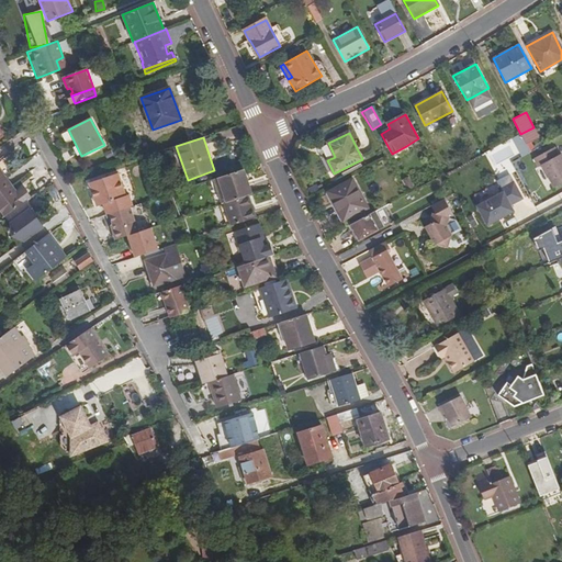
[(520,156),(528,152),(525,144),(519,147),(515,137),(512,139),(520,156)]
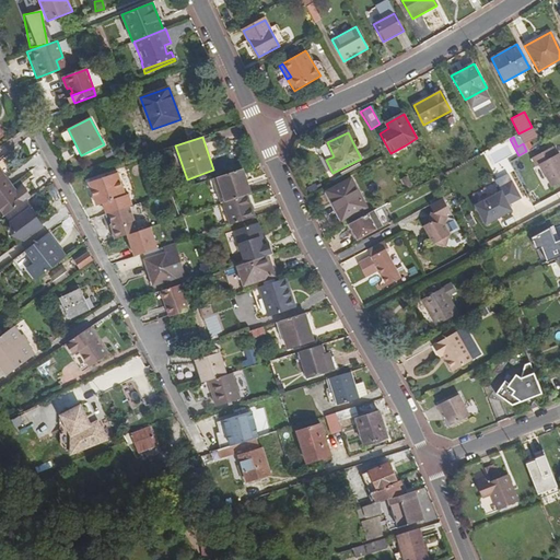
[(532,158),(536,166),(540,164),(551,185),(552,186),(559,182),(559,155),(559,153),(557,154),(552,147),(532,158)]
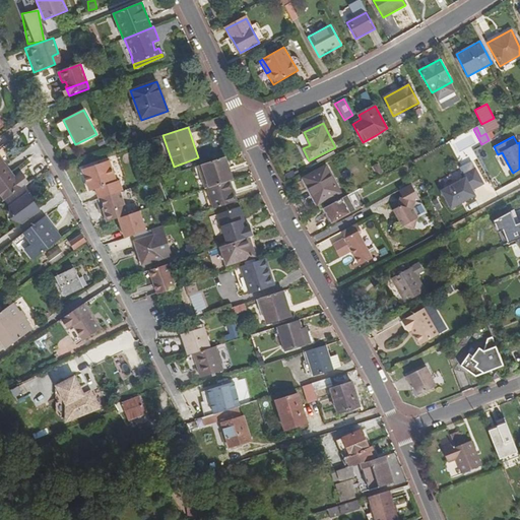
[(225,156),(198,166),(206,189),(208,188),(230,181),(234,180),(225,156)]
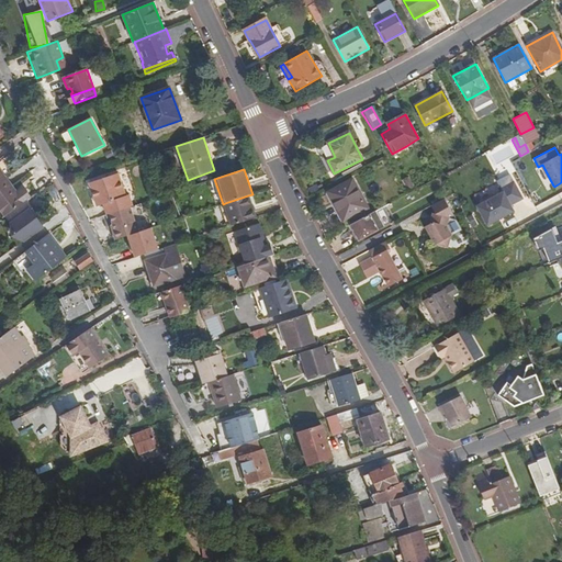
[(103,204),(107,215),(110,214),(131,208),(132,206),(128,195),(125,197),(116,175),(88,183),(97,206),(103,204)]
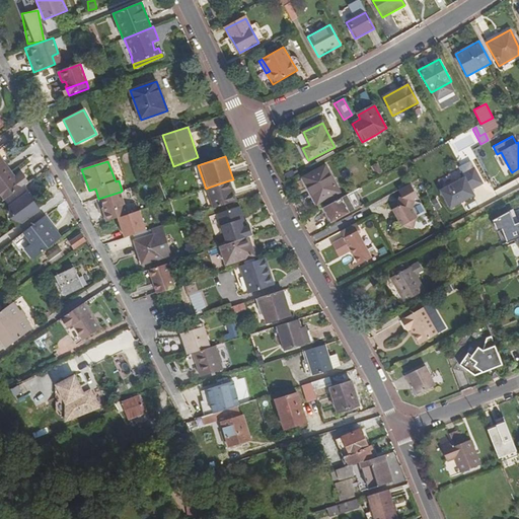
[(350,161),(344,164),(348,171),(354,168),(350,161)]
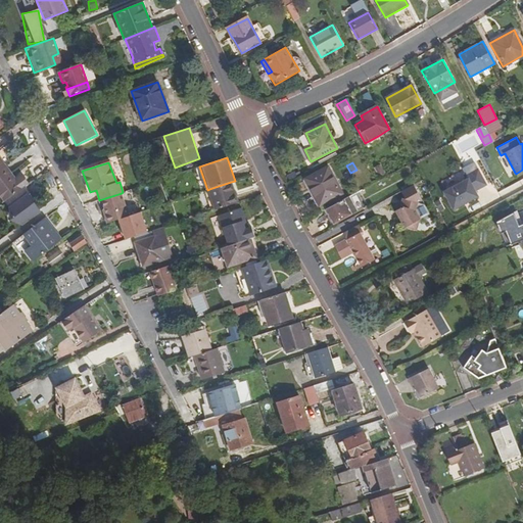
[(329,167),(305,179),(320,205),(343,193),(329,167)]
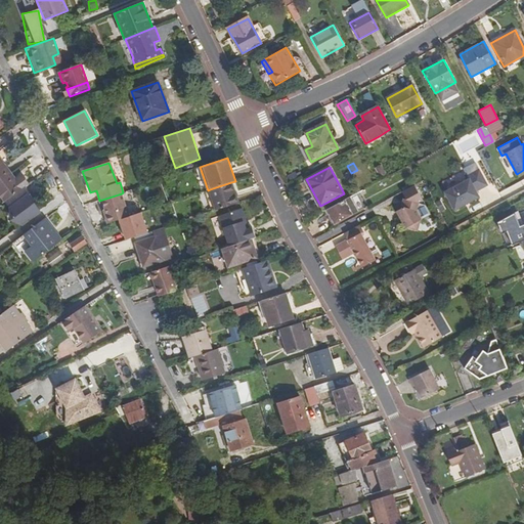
[(22,189),(5,168),(0,171),(0,194),(5,202),(22,189)]
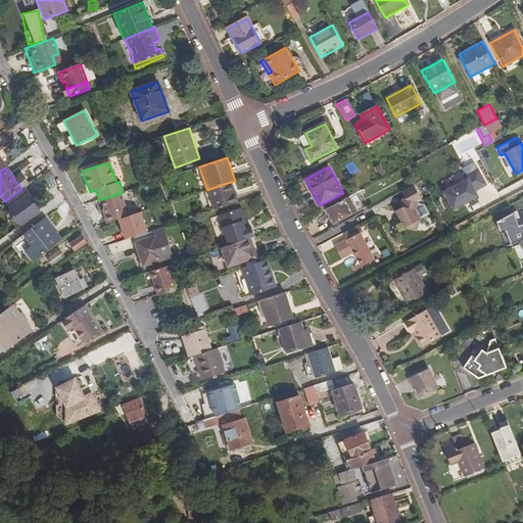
[(478,169),(466,175),(468,179),(444,191),(454,208),(478,196),(474,190),(486,184),(478,169)]
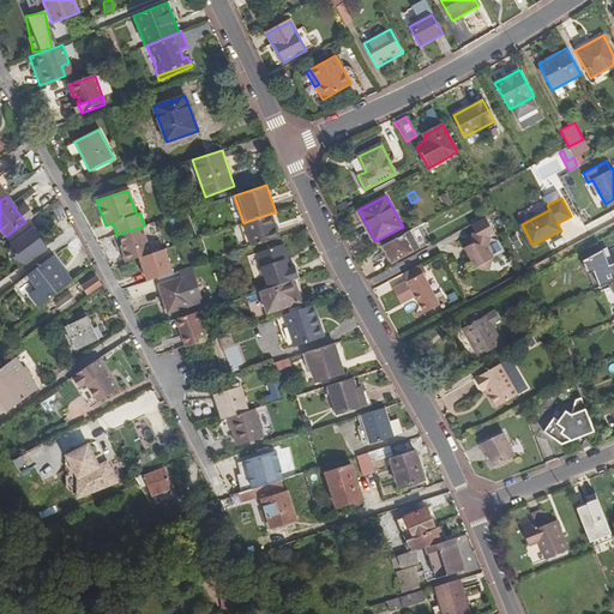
[(246,222),(254,247),(280,239),(271,214),(246,222)]
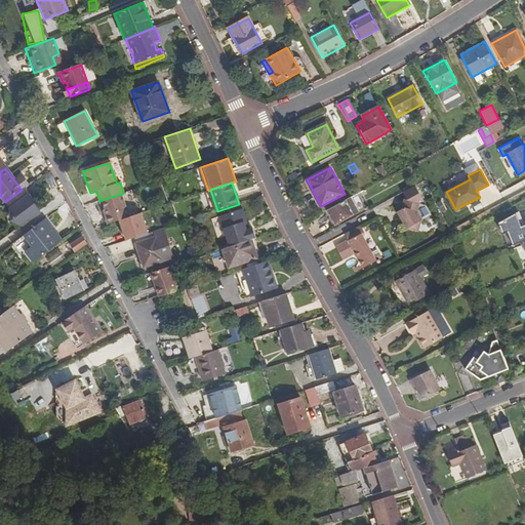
[(416,186),(404,192),(407,200),(404,208),(398,211),(406,229),(408,228),(417,231),(419,231),(422,220),(417,211),(419,203),(425,201),(416,186)]
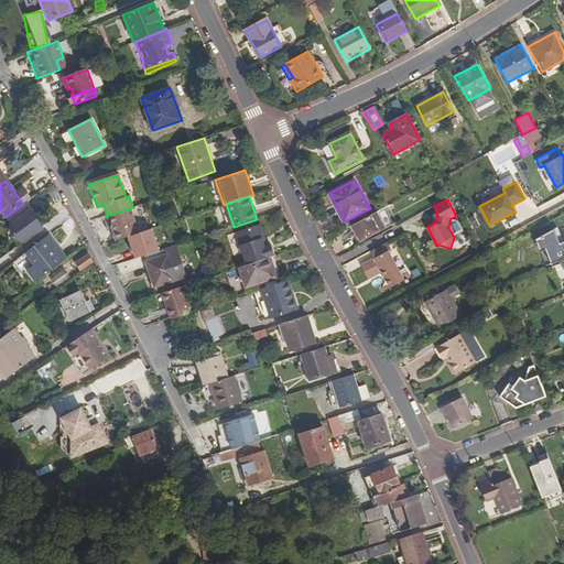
[(11,225),(13,236),(35,219),(29,209),(31,208),(26,203),(7,218),(12,225),(11,225)]
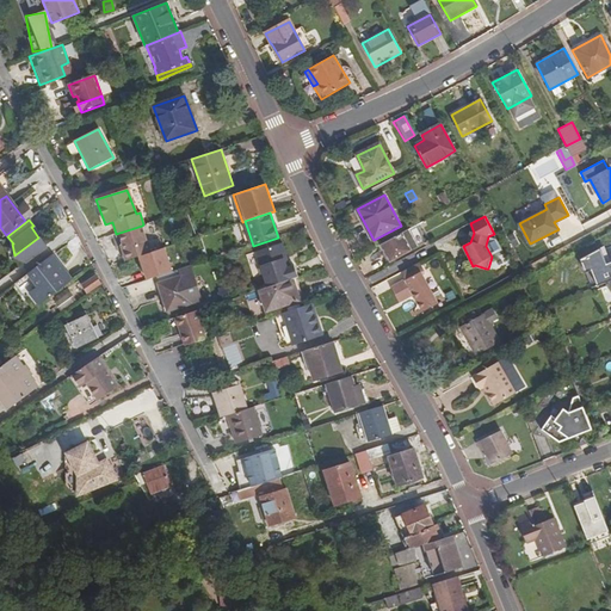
[(125,260),(150,252),(142,226),(119,233),(123,245),(125,251),(123,251),(125,260)]
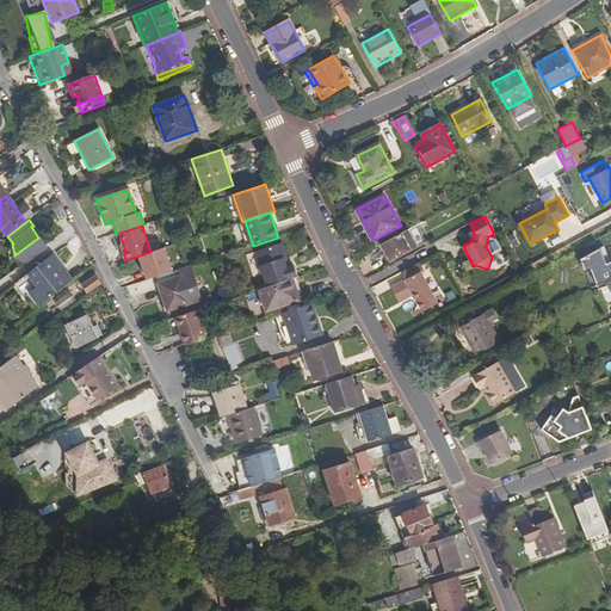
[(425,245),(415,226),(408,230),(418,248),(425,245)]
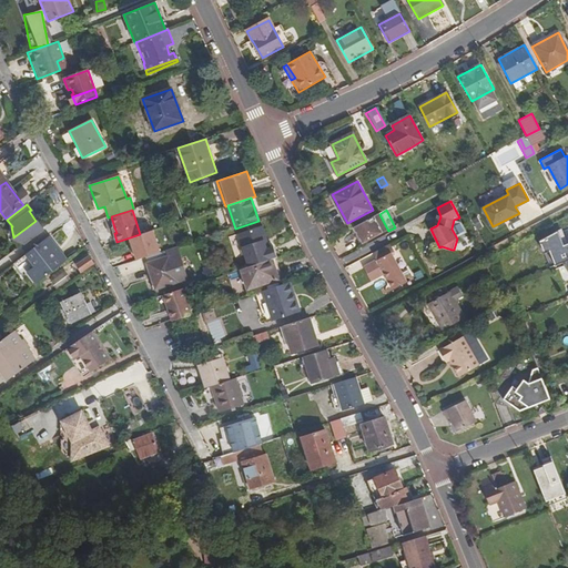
[(379,214),(355,227),(362,240),(364,244),(388,231),(379,214)]
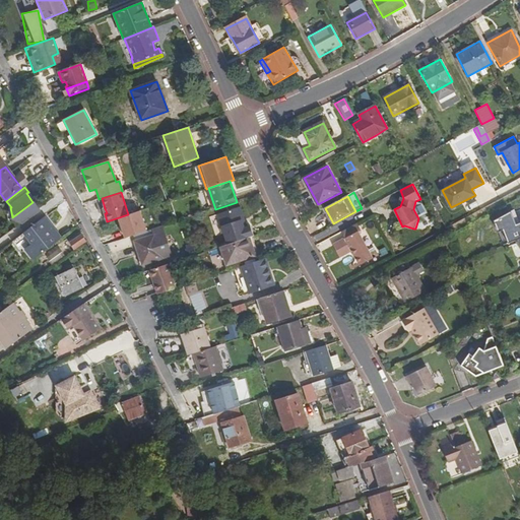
[(33,202),(12,217),(22,220),(38,208),(33,202)]
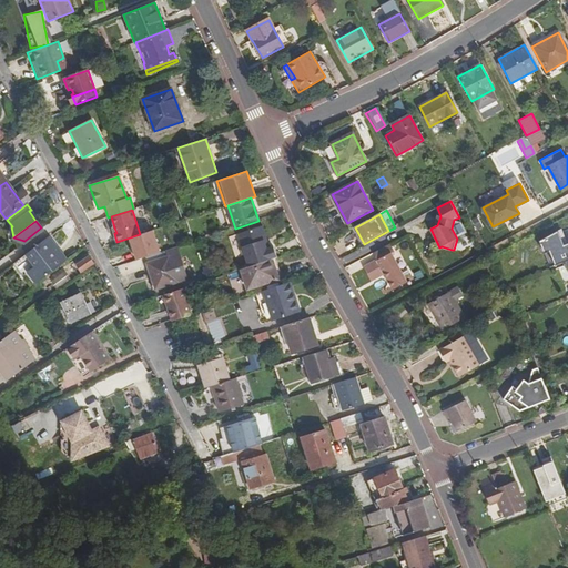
[(241,234),(251,266),(272,260),(277,257),(273,247),(270,249),(267,250),(264,241),(265,237),(262,226),(241,234)]
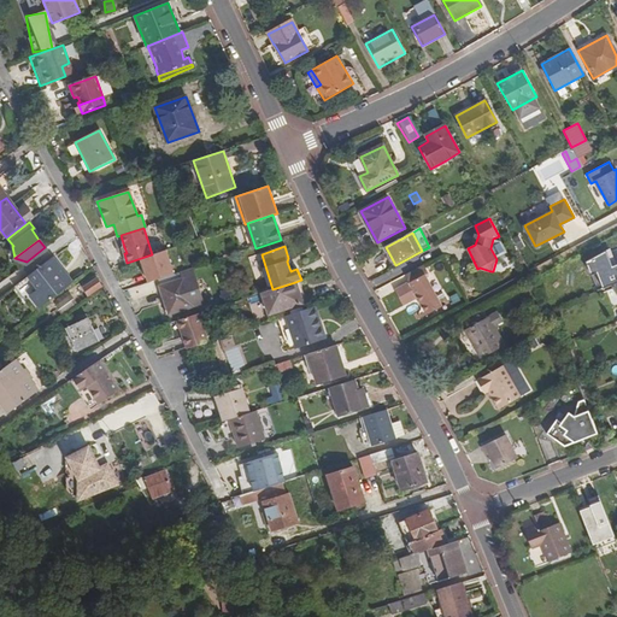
[(603,252),(592,256),(598,270),(607,266),(603,252)]
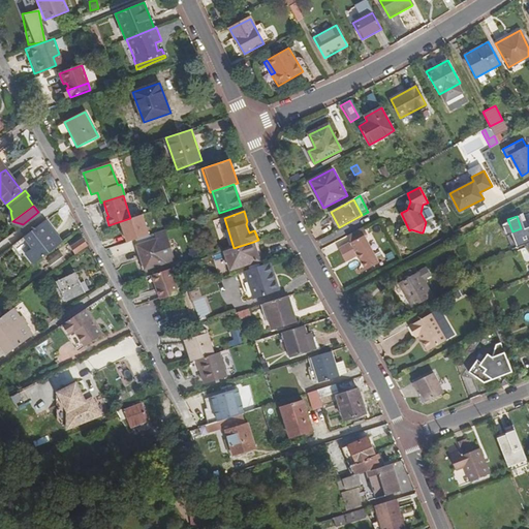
[(25,238),(33,249),(55,232),(45,221),(25,238)]
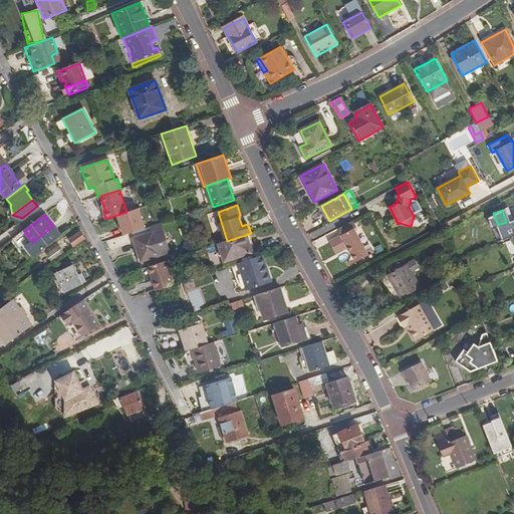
[(357,229),(353,221),(337,230),(340,236),(329,242),(335,254),(347,248),(355,263),(367,256),(363,249),(353,231),(357,229)]
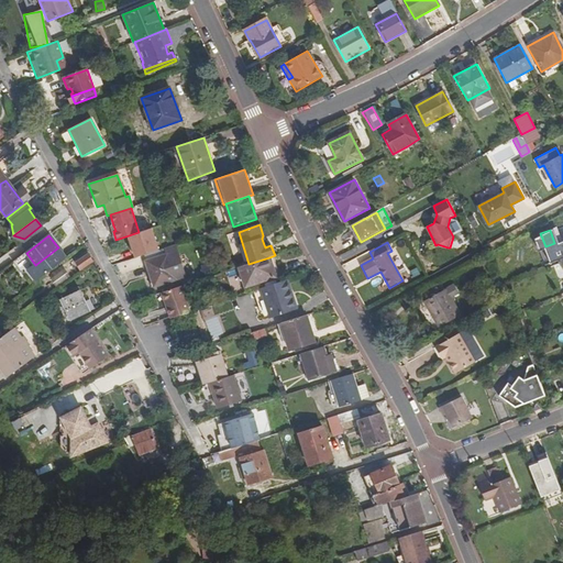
[(185,276),(175,245),(165,249),(166,255),(146,262),(154,286),(173,280),(185,276)]
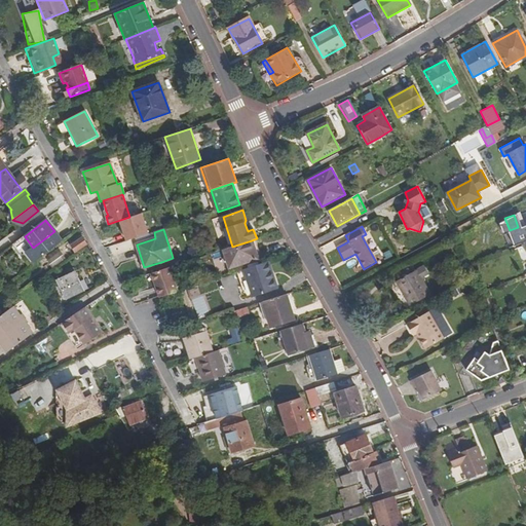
[(33,248),(41,258),(63,241),(54,231),(33,248)]
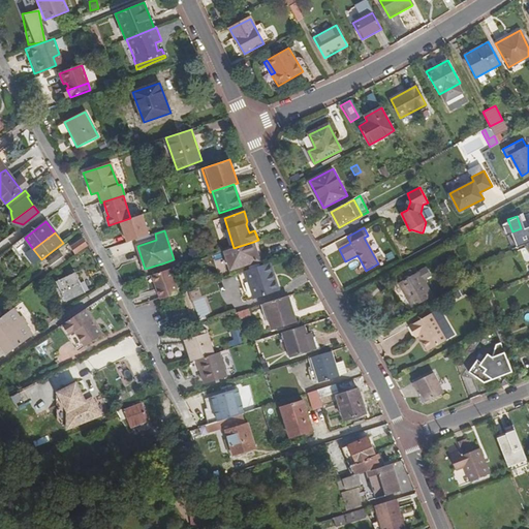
[(512,250),(527,244),(528,243),(525,234),(508,241),(512,250)]
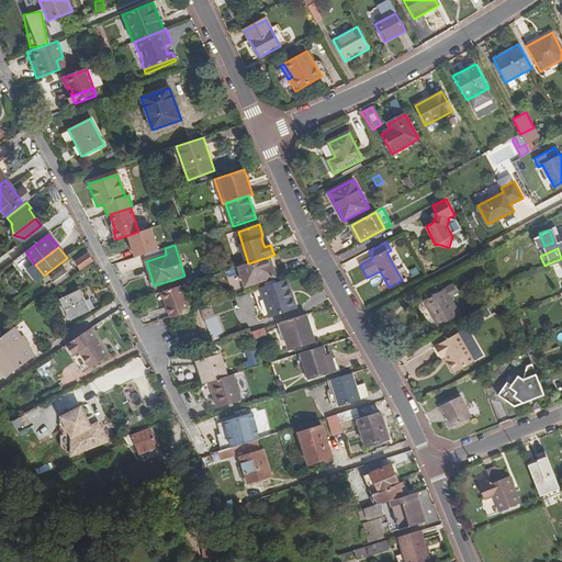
[(92,262),(87,255),(76,262),(81,270),(92,262)]
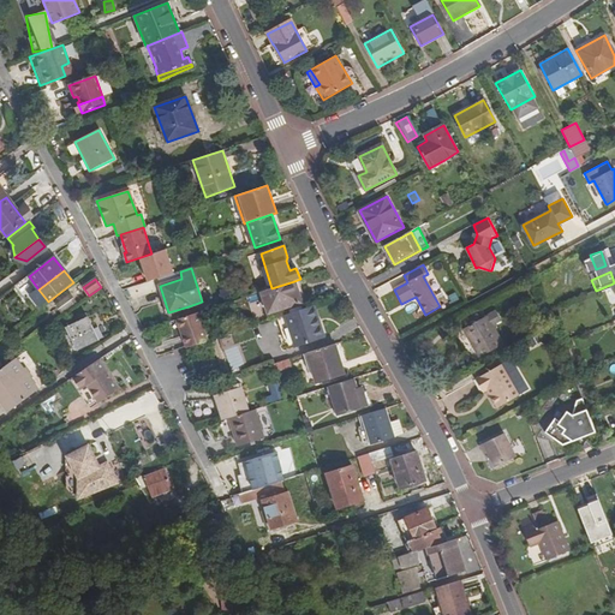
[(272,288),(262,292),(269,314),(302,303),(294,281),(272,288)]
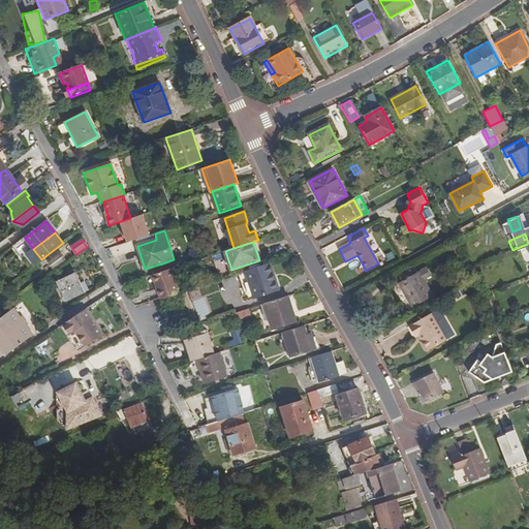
[(59,255),(48,262),(53,270),(63,261),(59,255)]
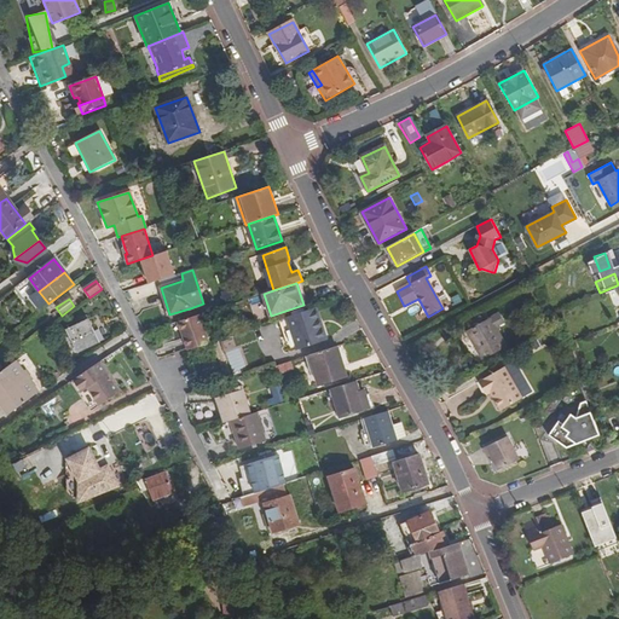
[(314,308),(287,317),(296,350),(327,340),(314,308)]
